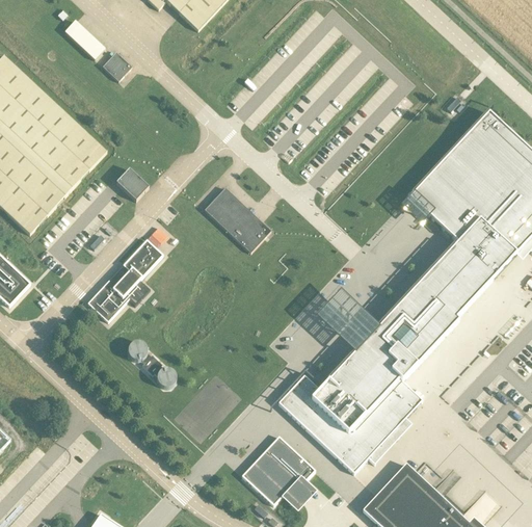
[(197,30),(224,0),(149,0),(158,8),(166,0),(197,30)]
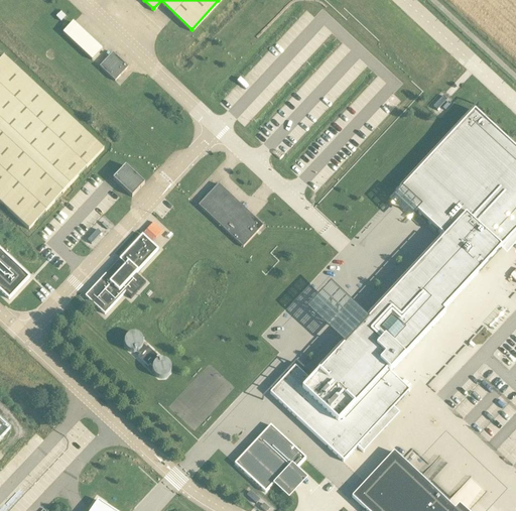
[(102,45),(73,18),(62,29),(92,56),(102,45)]
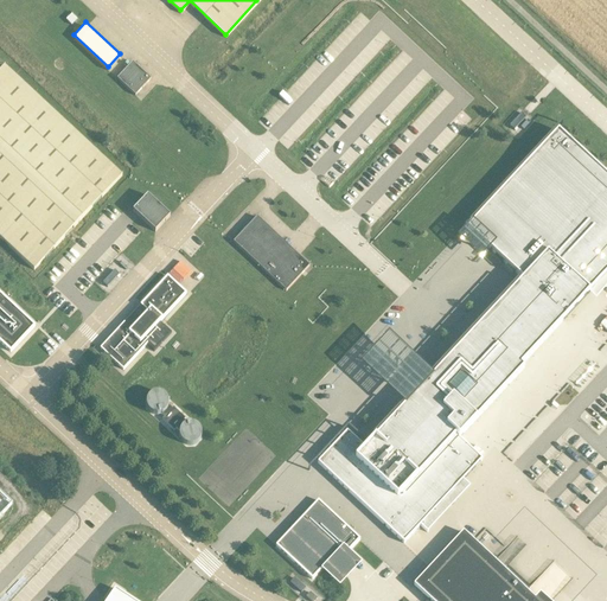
[(135,91),(151,75),(132,58),(117,75),(135,91)]
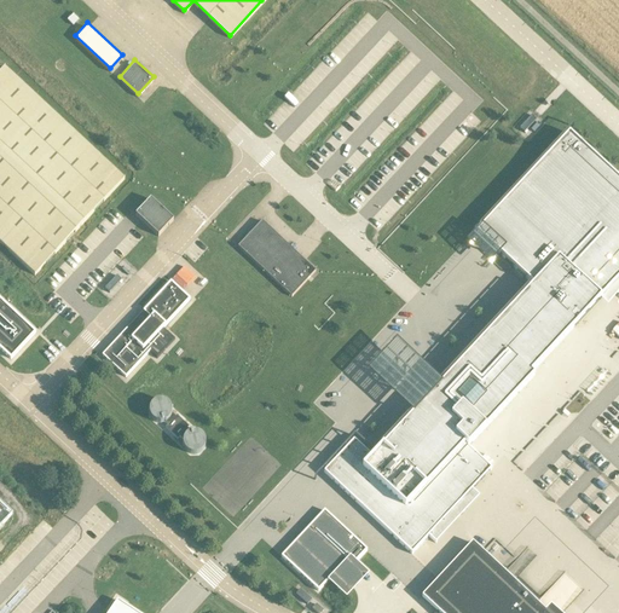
[(125,175),(5,63),(0,67),(0,238),(35,272),(125,175)]
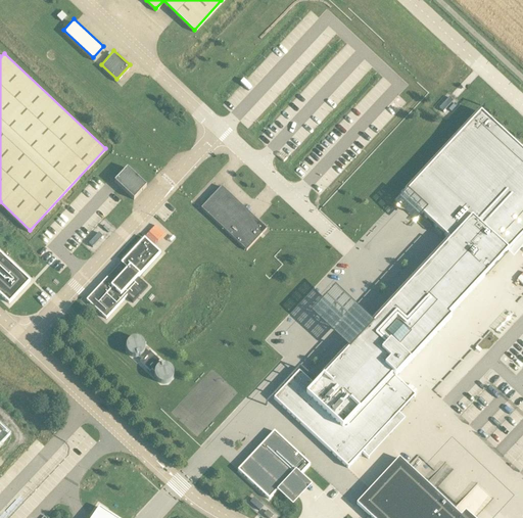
[(448,93),(438,104),(442,108),(453,97),(448,93)]
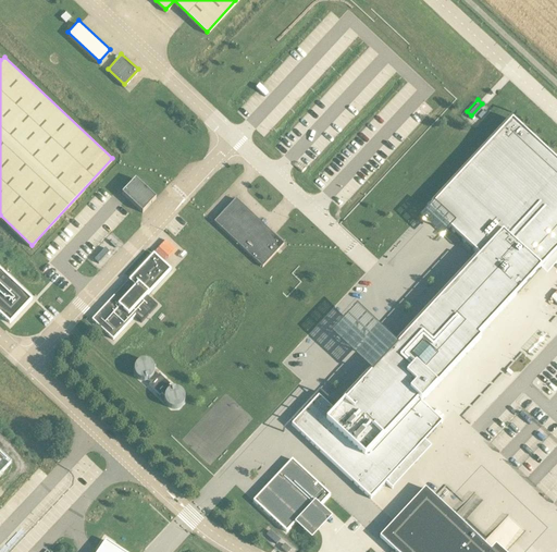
[(441,418),(420,399),(480,334),(477,332),(518,289),(556,245),(556,158),(510,115),(428,205),(479,253),(438,296),(440,297),(380,360),(379,359),(334,407),(317,392),(289,421),(370,495),(441,418)]
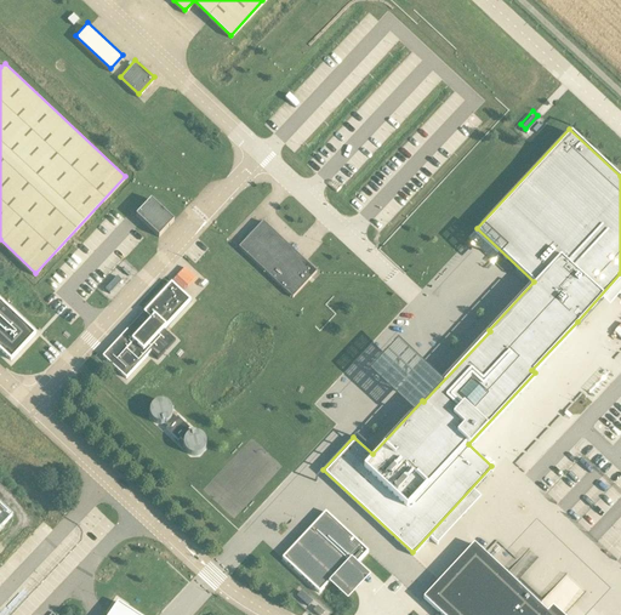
[(172,216),(151,195),(136,212),(159,232),(172,216)]
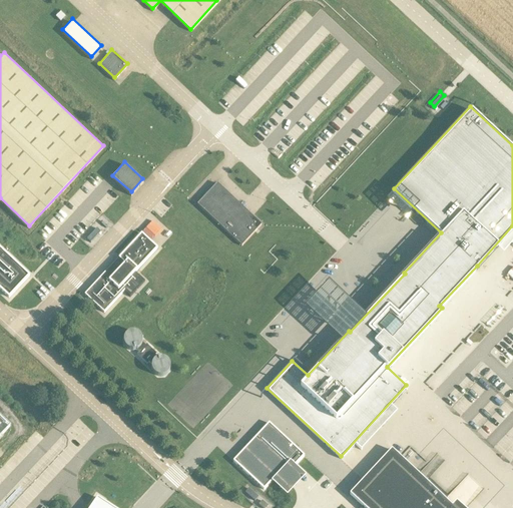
[(196,200),(241,242),(261,220),(252,212),(216,179),(214,182),(211,180),(207,184),(209,187),(196,200)]
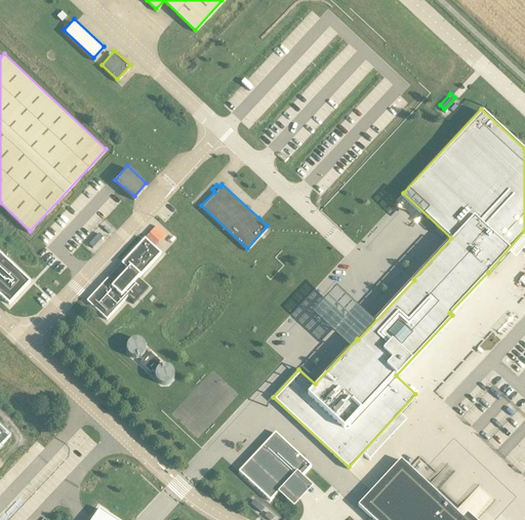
[(96,225),(84,238),(93,247),(107,234),(96,225)]
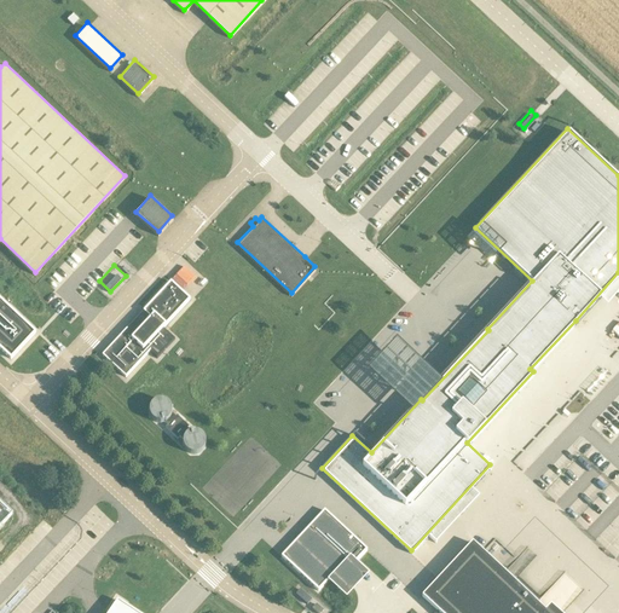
[(114,336),(100,351),(123,372),(148,346),(155,353),(173,335),(161,324),(187,294),(168,277),(120,329),(125,333),(117,340),(114,336)]
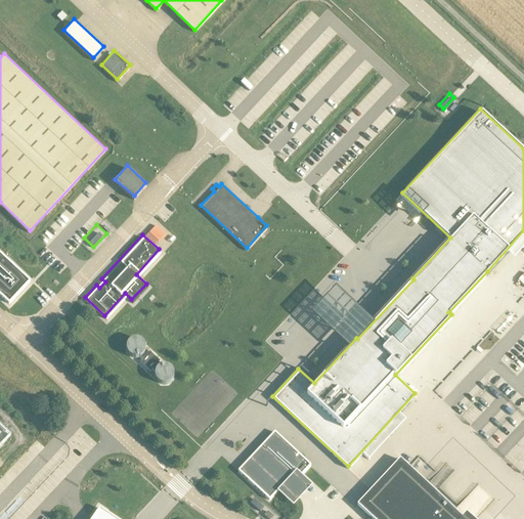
[(0,291),(9,300),(30,277),(5,255),(0,250),(0,291)]
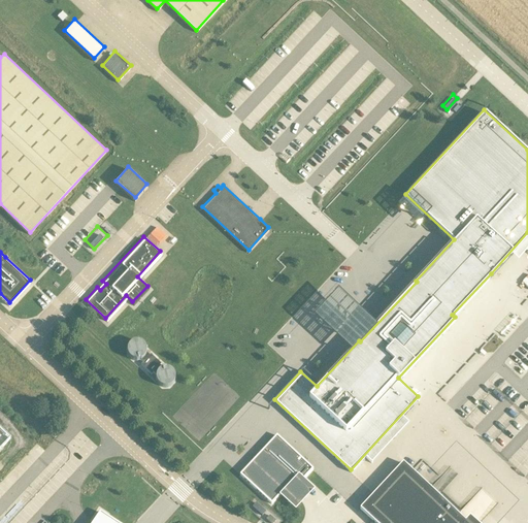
[(377,324),(337,287),(312,313),(353,351),(377,324)]
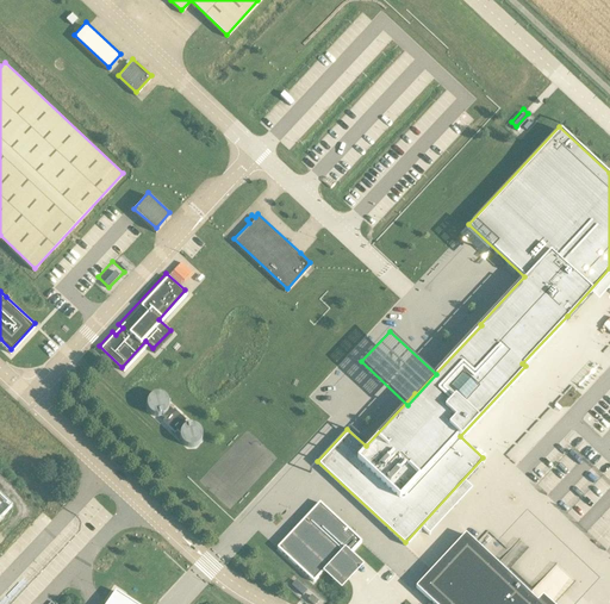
[(150,409),(151,410),(153,411),(155,412),(157,412),(160,412),(161,412),(165,415),(162,417),(175,428),(176,427),(180,429),(180,430),(180,433),(180,435),(180,436),(181,439),(182,440),(185,441),(186,442),(188,443),(191,443),(192,443),(194,443),(197,442),(198,441),(199,440),(200,437),(201,436),(201,434),(201,431),(201,430),(201,428),(200,427),(199,424),(198,423),(197,423),(194,422),(193,421),(191,421),(188,422),(185,418),(186,416),(174,405),(173,406),(169,403),(169,400),(168,399),(168,397),(167,396),(166,393),(165,392),(162,391),(161,391),(159,390),(156,390),(154,391),(153,392),(150,392),(149,394),(148,396),(147,398),(147,399),(147,402),(147,404),(148,405),(149,408),(150,409)]
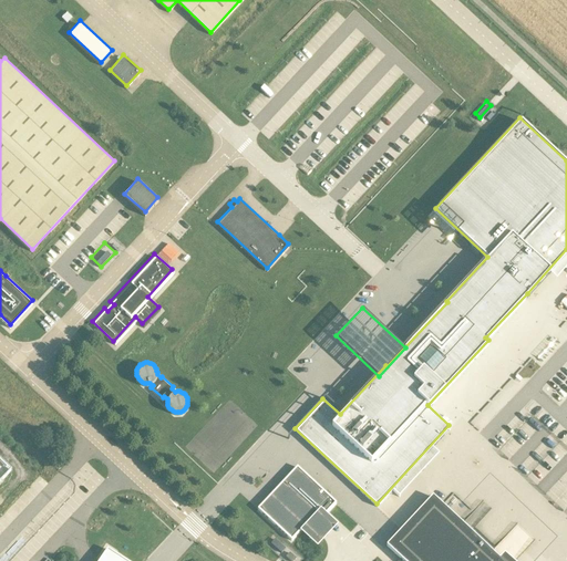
[(0,478),(11,466),(0,455),(0,478)]
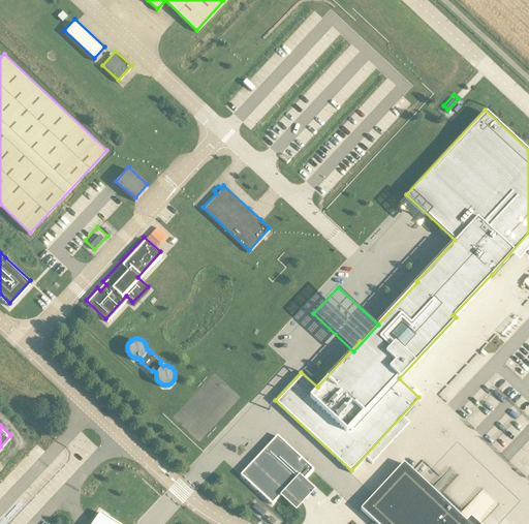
[(299,482),(313,466),(277,433),(270,441),(260,451),(241,472),(272,501),(296,476),(299,480),(298,481),(299,482)]
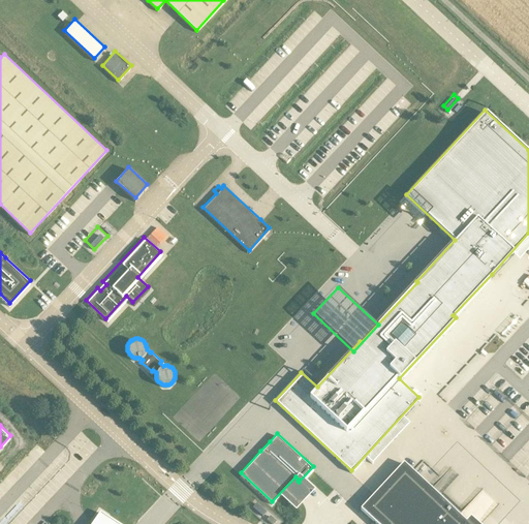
[(466,519),(404,461),(362,506),(379,523),(480,523),(470,514),(466,519)]
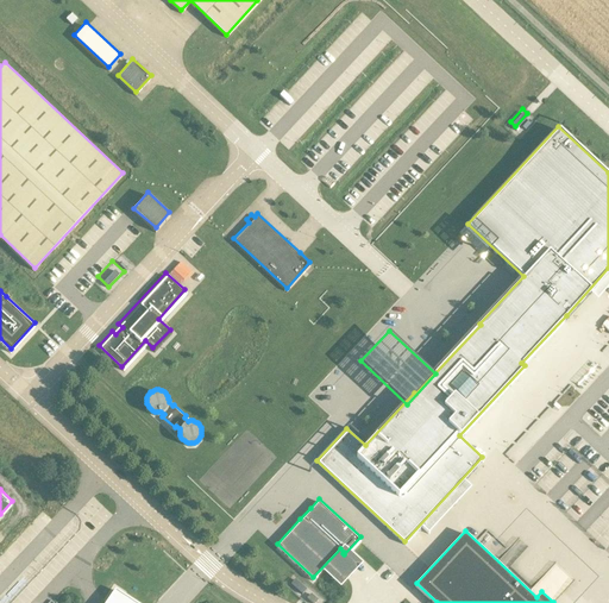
[(295,576),(290,580),(302,590),(306,585),(295,576)]
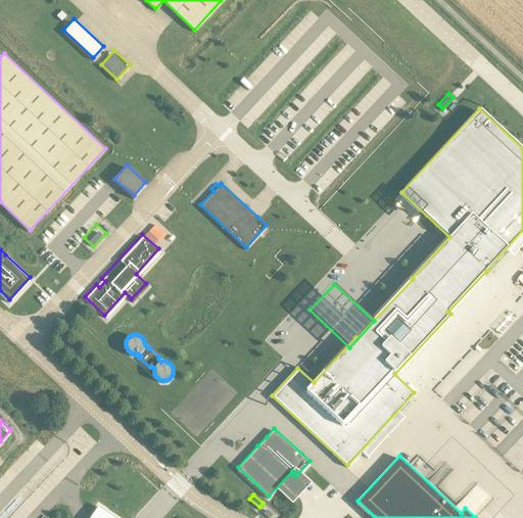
[(120,517),(99,505),(93,514),(90,517),(120,517)]
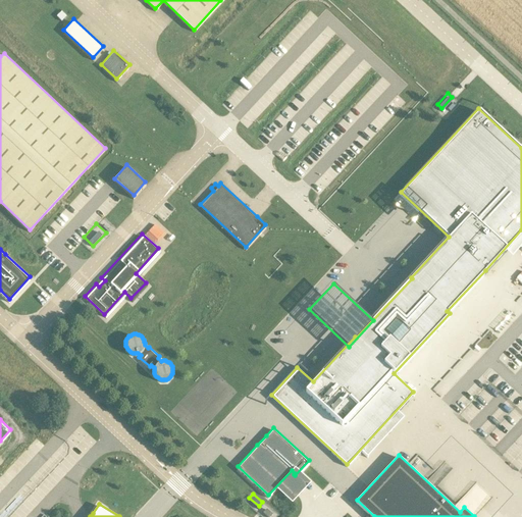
[(273,512),(267,506),(263,510),(270,515),(273,512)]
